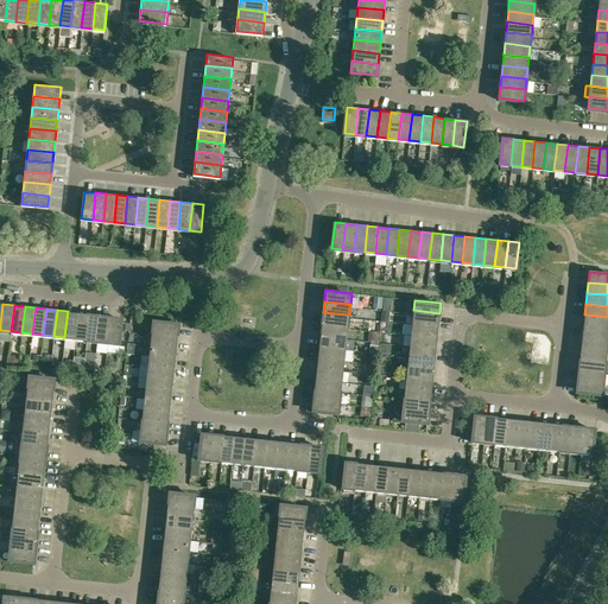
[(438,325),(439,313),(413,310),(412,323),(438,325)]
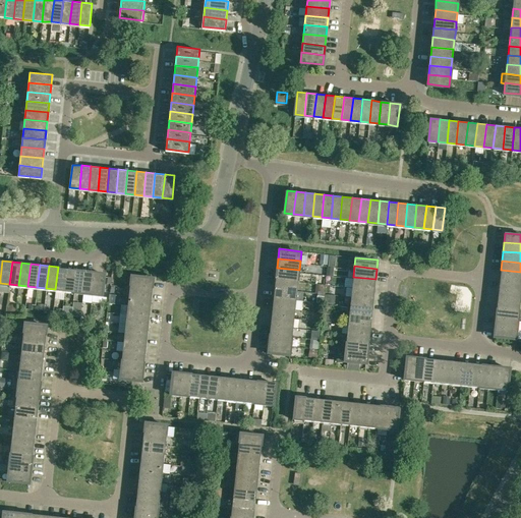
[(65,290),(67,268),(58,267),(55,289),(65,290)]
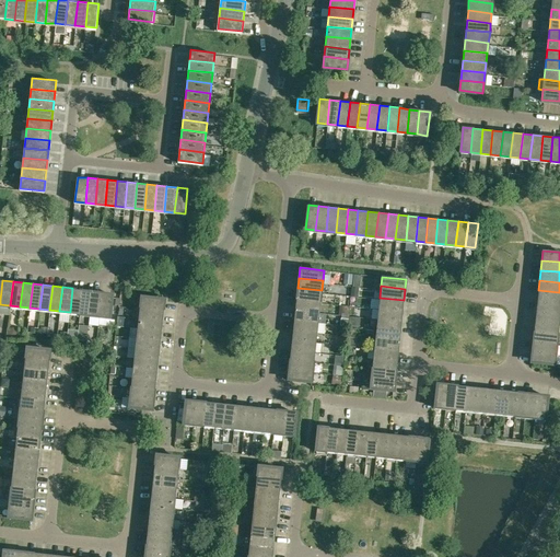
[(82,289),(72,288),(70,312),(80,313),(82,289)]
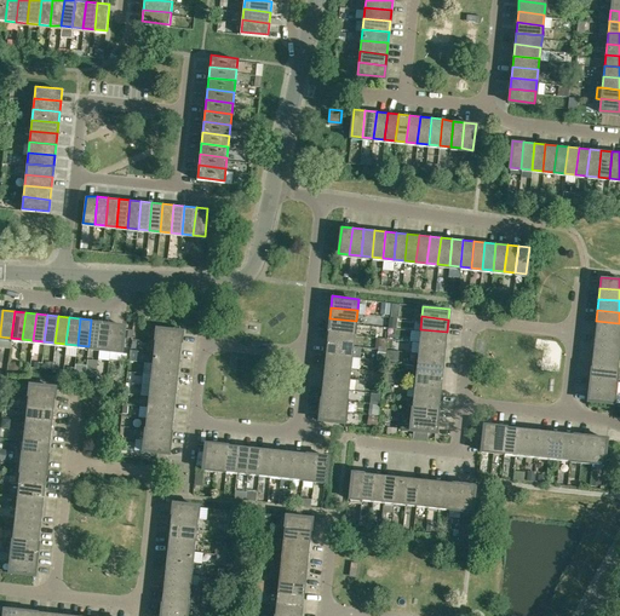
[(355,332),(356,321),(329,318),(328,329),(355,332)]
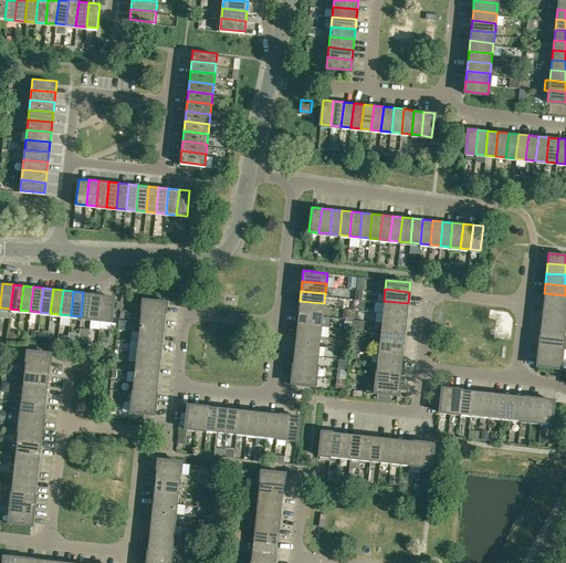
[(81,316),(91,318),(93,293),(83,292),(81,316)]
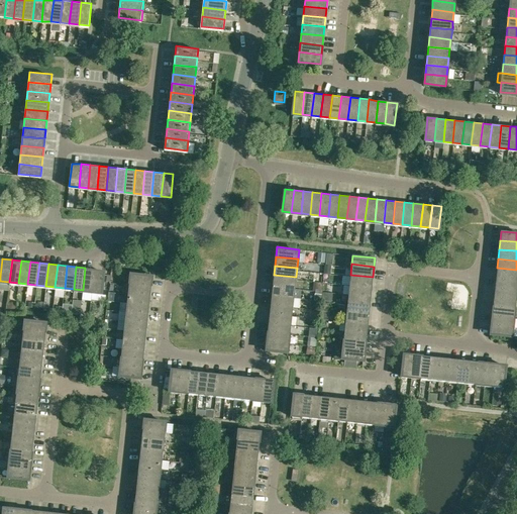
[(94,269),(85,268),(83,290),(92,291),(94,269)]
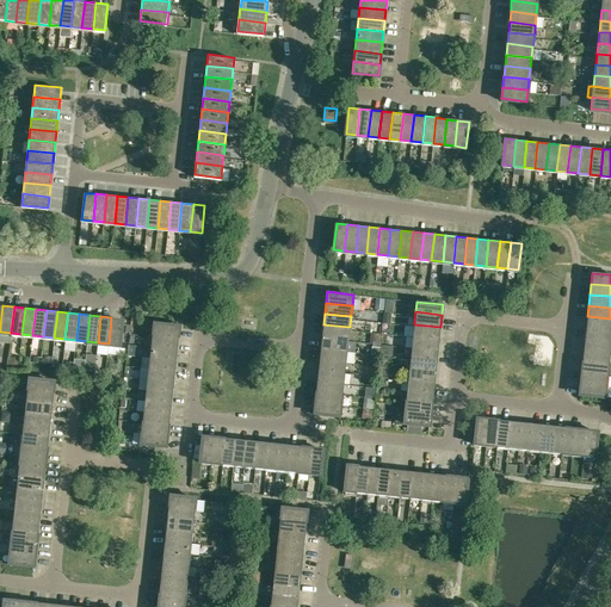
[(610,319),(587,316),(586,328),(610,329),(610,319)]
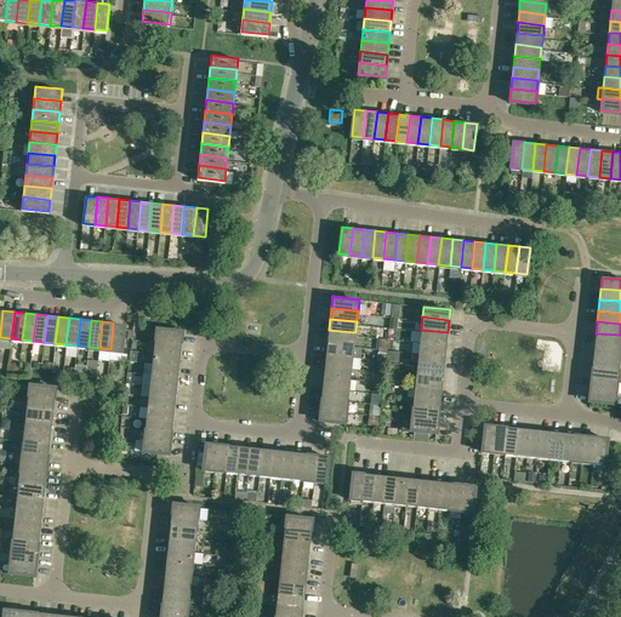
[(110,349),(121,350),(125,324),(113,323),(110,349)]
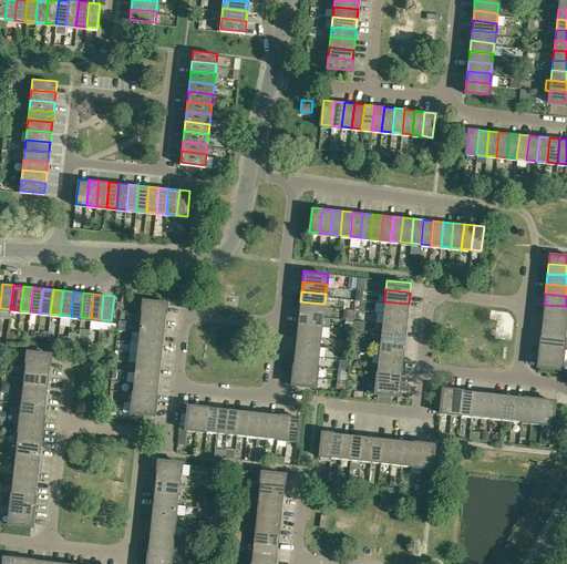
[(143,299),(142,309),(166,313),(167,303),(143,299)]
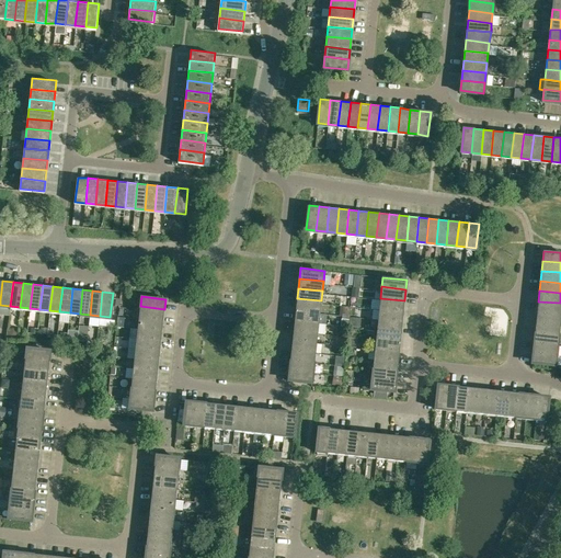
[(296,308),(320,310),(321,300),(297,298),(296,308)]
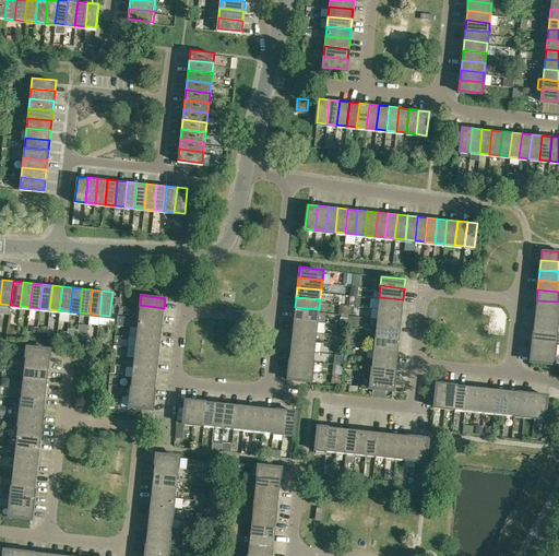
[(379,297),(378,306),(402,309),(403,299),(379,297)]
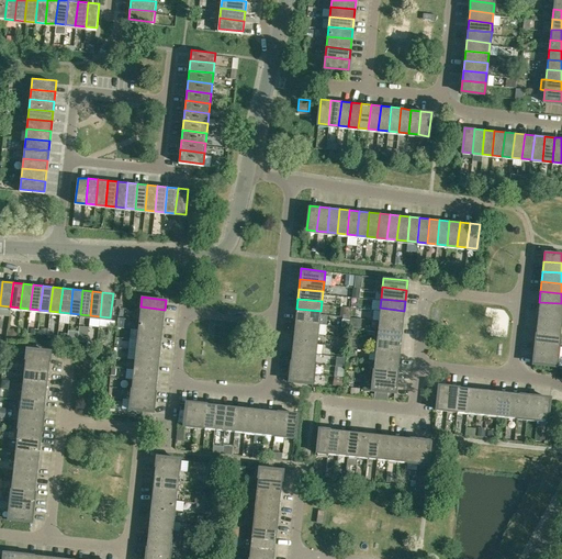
[(561,314),(561,303),(539,302),(538,312),(561,314)]
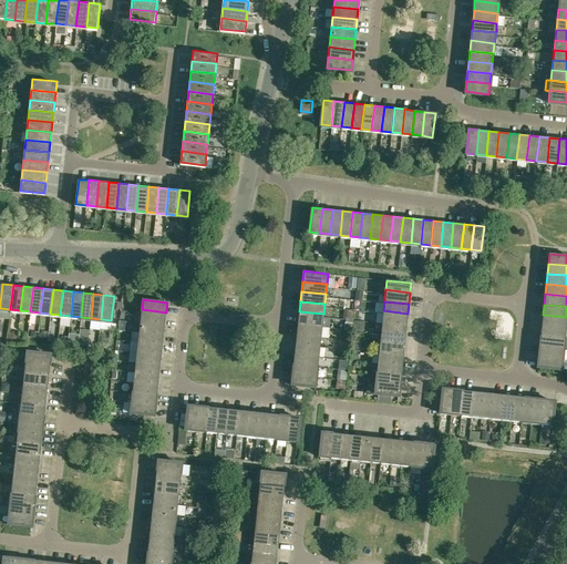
[(354,307),(344,306),(343,317),(353,318),(354,307)]
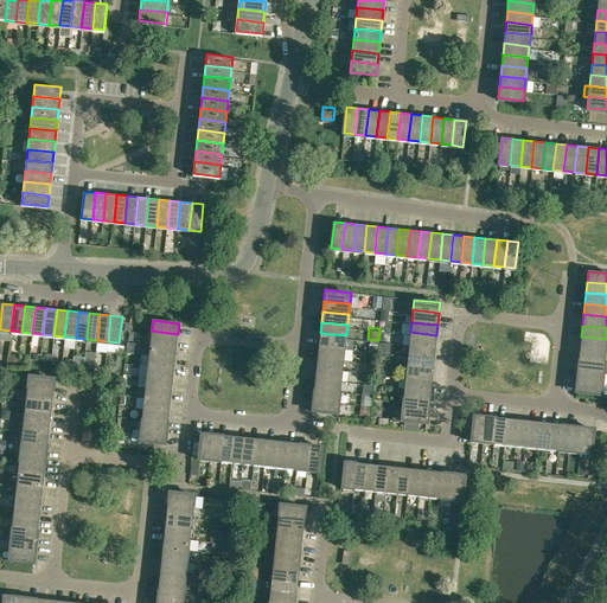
[(177,345),(178,334),(152,331),(151,341),(177,345)]
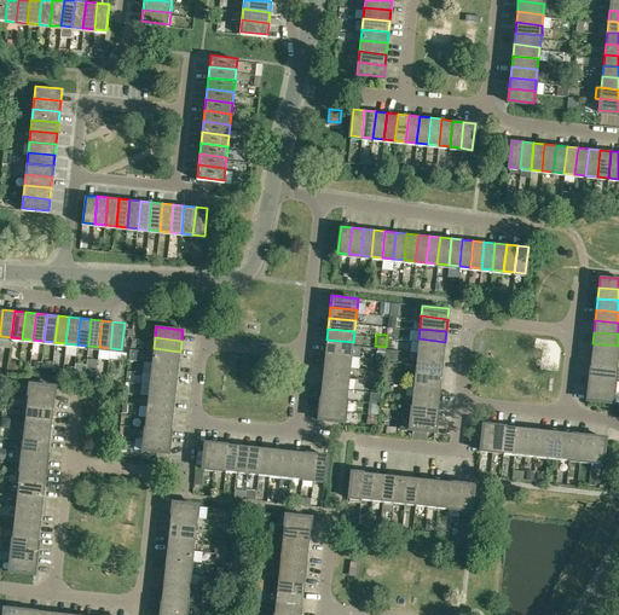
[(445,342),(418,338),(417,349),(444,353),(445,342)]
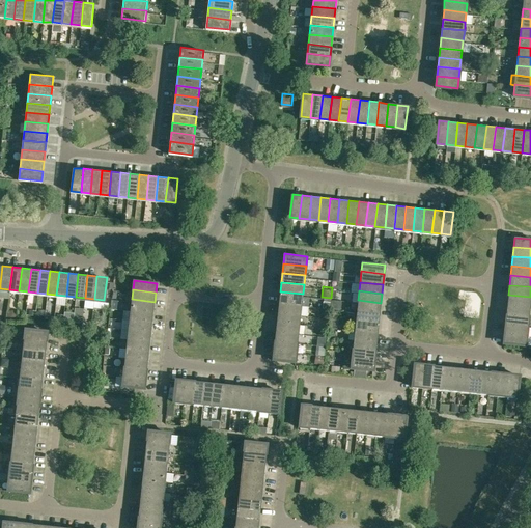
[(302,304),(303,294),(280,292),(279,301),(302,304)]
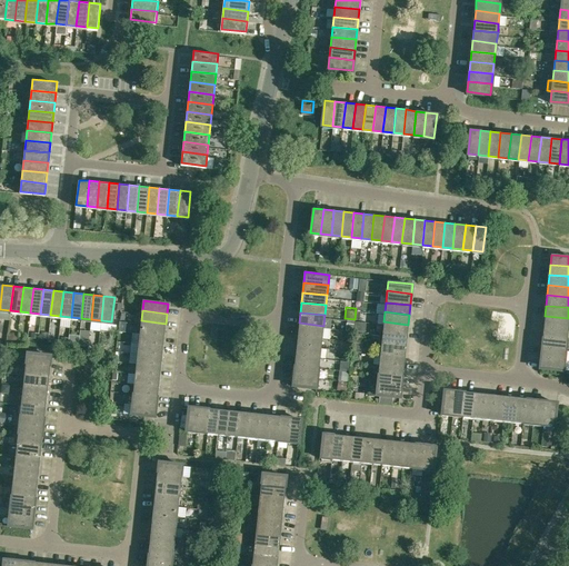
[(568,328),(568,318),(545,316),(543,326),(568,328)]
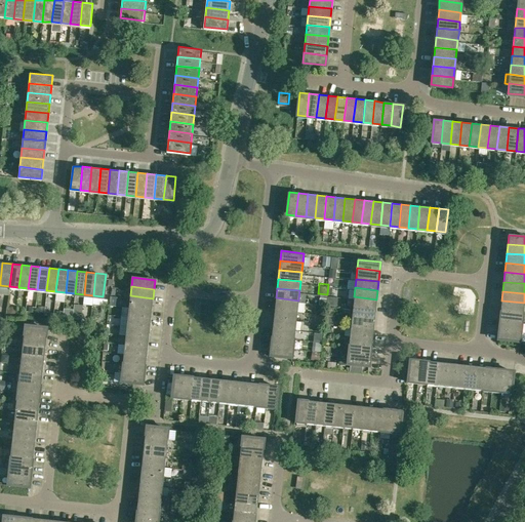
[(327,294),(326,305),(336,306),(338,295),(327,294)]
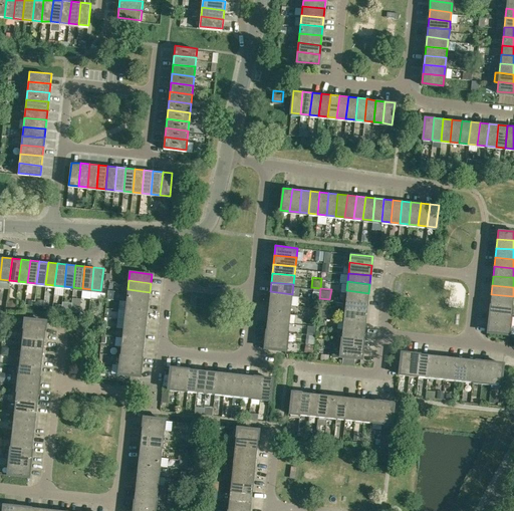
[(127,289),(126,299),(149,301),(150,292),(127,289)]
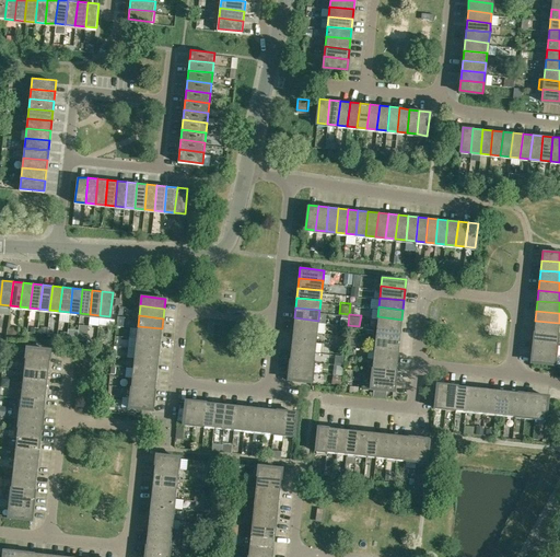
[(377,316),(376,326),(400,329),(401,320),(377,316)]
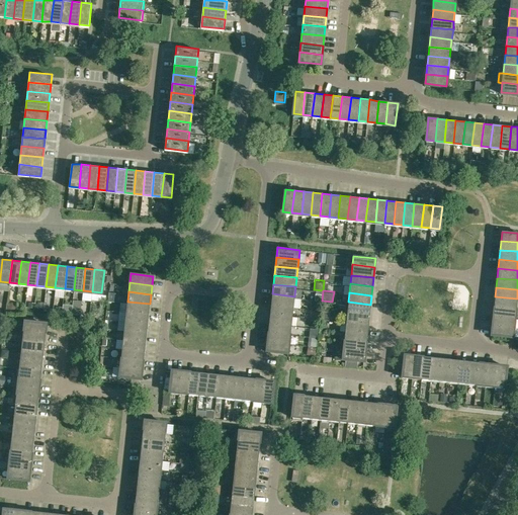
[(293,306),(294,296),(272,293),(271,303),(293,306)]
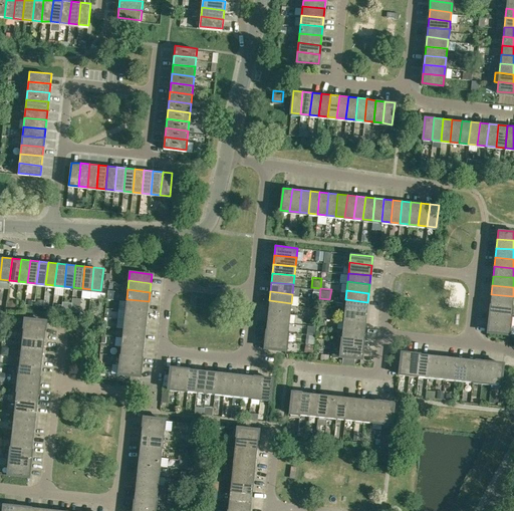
[(491,294),(490,303),(512,305),(513,296),(491,294)]
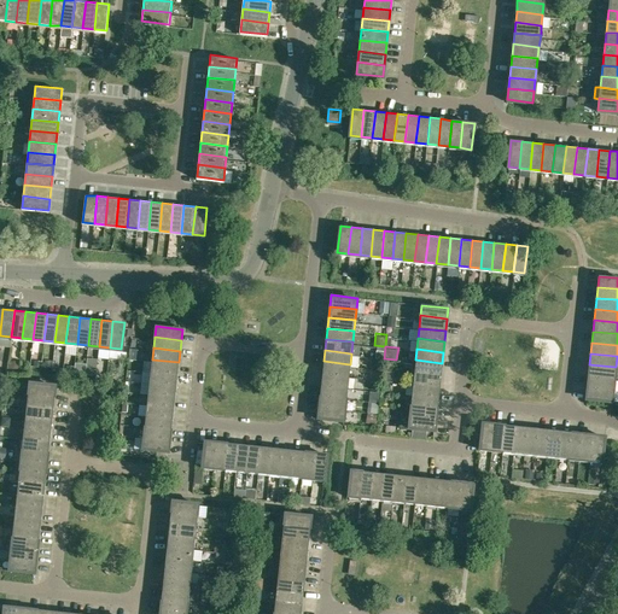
[(382,357),(372,356),(371,366),(380,367),(382,357)]
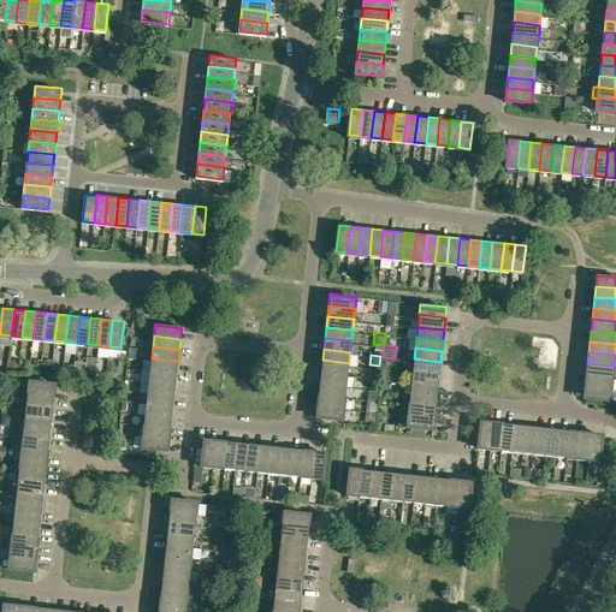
[(178,361),(152,358),(150,369),(177,372),(178,361)]
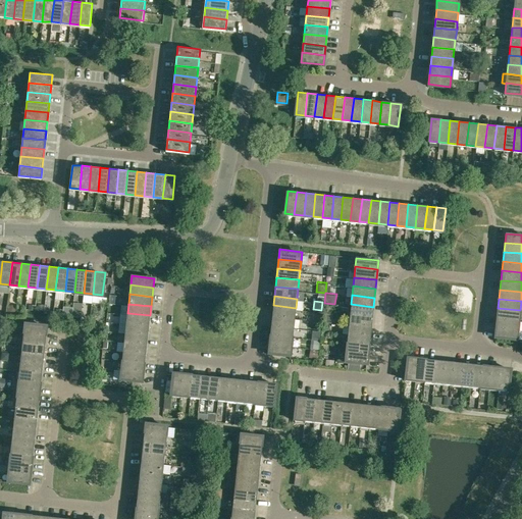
[(351,304),(350,313),(372,316),(373,307),(351,304)]
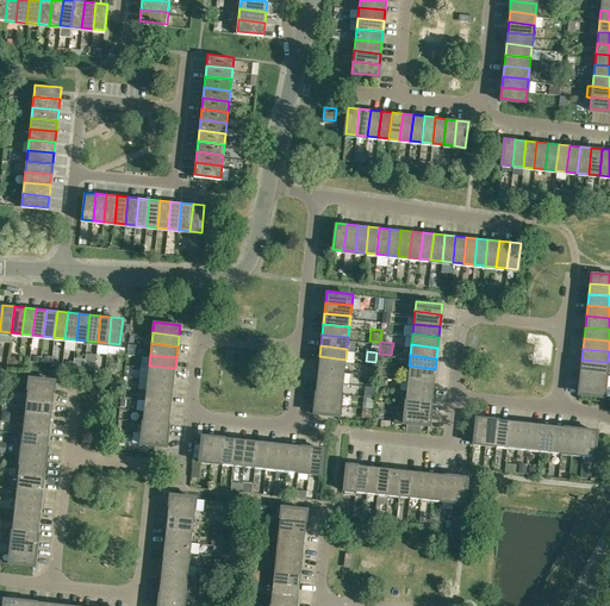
[(8,356),(7,367),(17,368),(18,357),(8,356)]
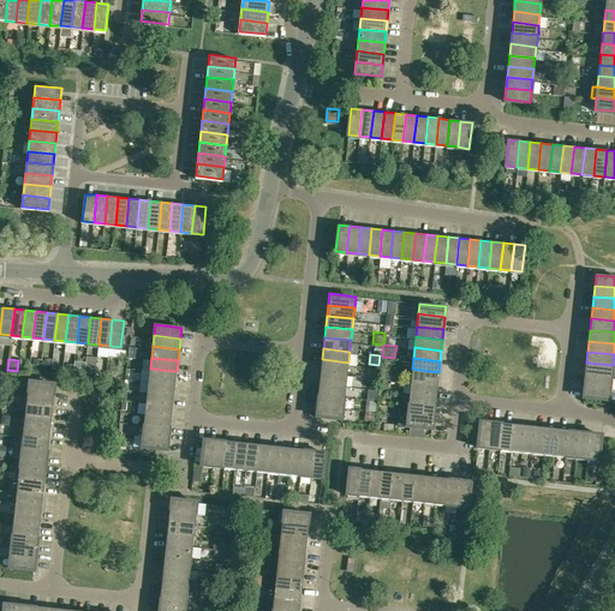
[(322,359),(321,371),(347,373),(348,363),(322,359)]
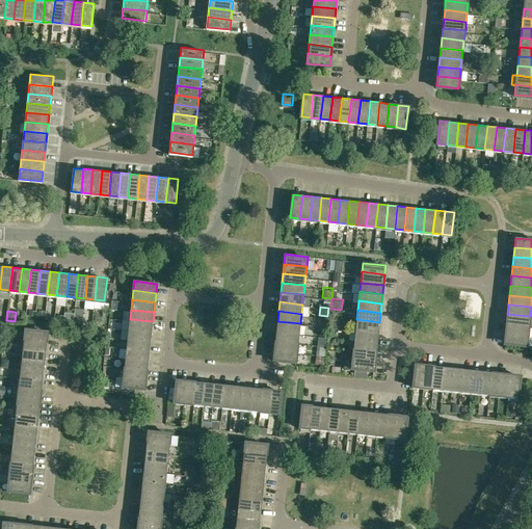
[(529,325),(530,316),(507,314),(506,323),(529,325)]
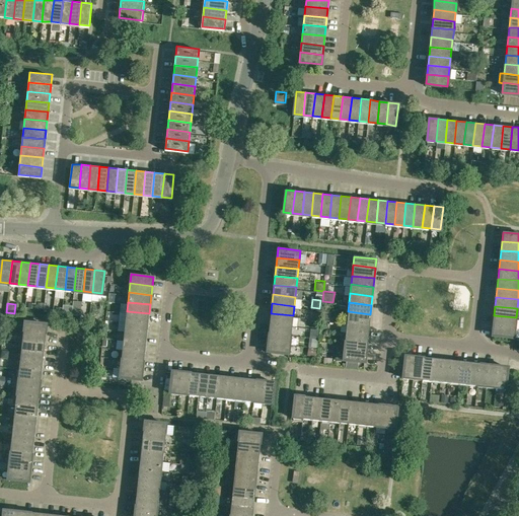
[(127,311),(126,320),(148,322),(149,313),(127,311)]
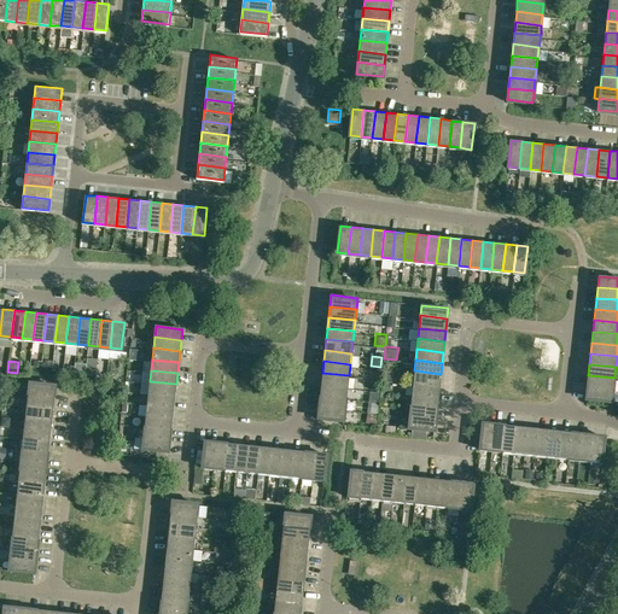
[(413,381),(439,385),(441,374),(414,370),(413,381)]
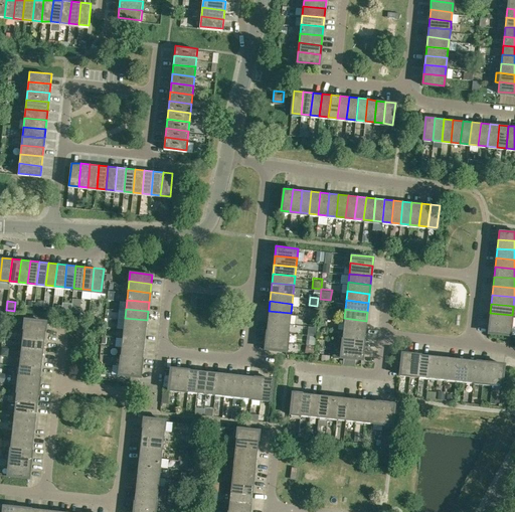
[(290,322),(291,313),(269,311),(268,320),(290,322)]
